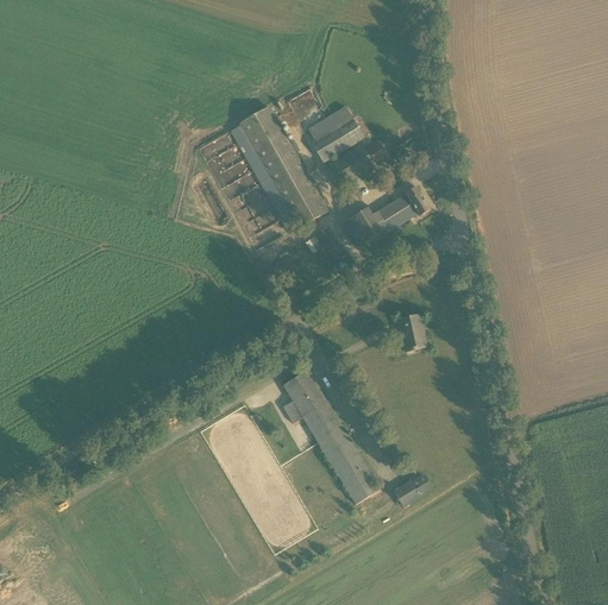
[(270,105),(239,123),(296,227),(327,209),(270,105)]
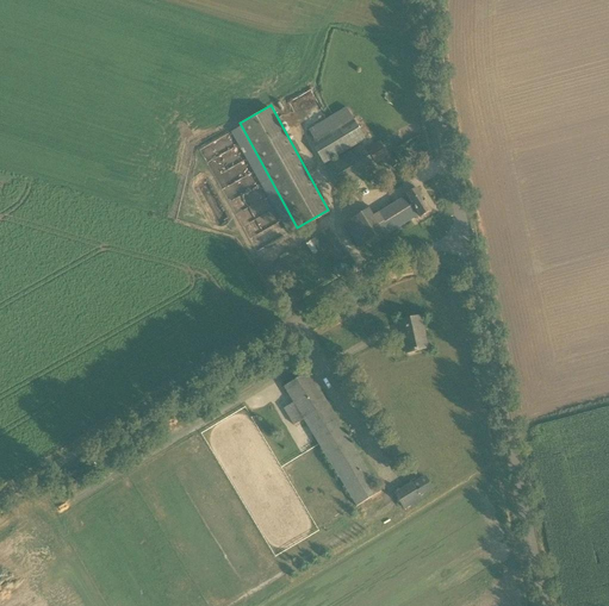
[(310,141),(323,161),(365,136),(353,116),(323,133),(318,124),(310,129),(315,137),(310,141)]
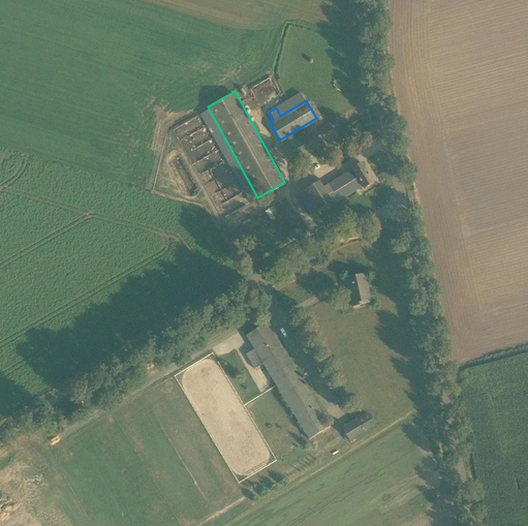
[(328,119),(316,126),(323,137),(335,131),(328,119)]
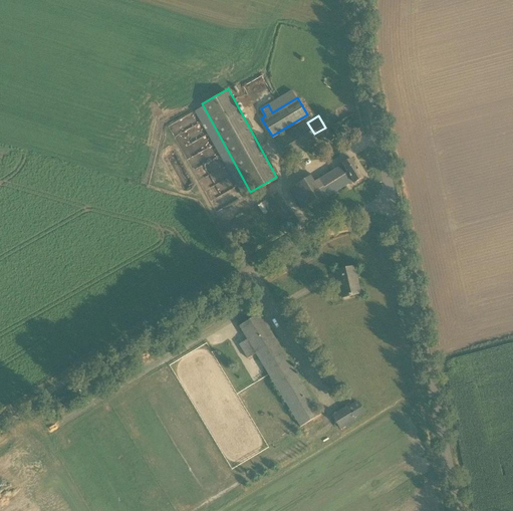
[(274,139),(286,159),(316,141),(304,119),(274,139)]
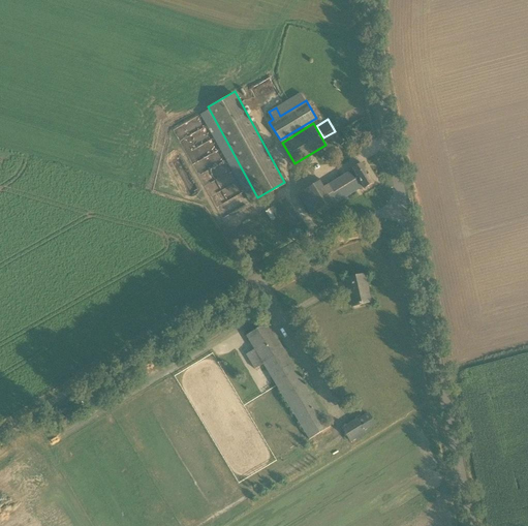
[(364,186),(373,181),(361,161),(352,166),(352,167),(328,183),(328,181),(320,185),(317,180),(299,192),(311,212),(331,199),(333,203),(363,184),(364,186)]
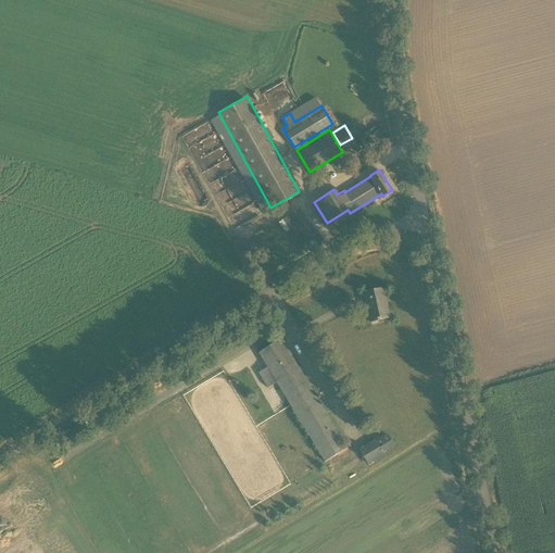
[(369,319),(389,315),(383,286),(363,290),(369,319)]
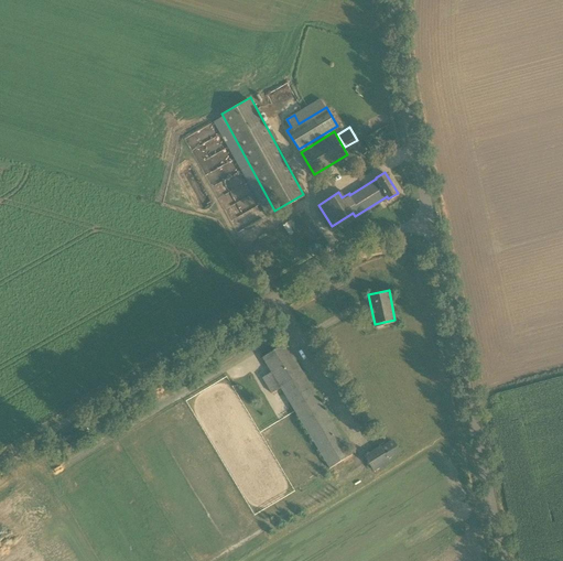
[(352,452),(290,351),(284,342),(261,355),(266,363),(257,368),(271,391),(280,386),(284,394),(329,466),(352,452)]
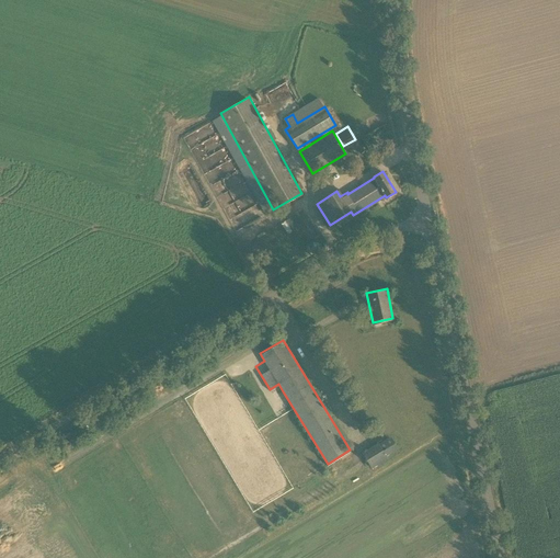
[(381,451),(377,443),(362,453),(370,467),(386,457),(385,456),(388,454),(385,448),(381,451)]
